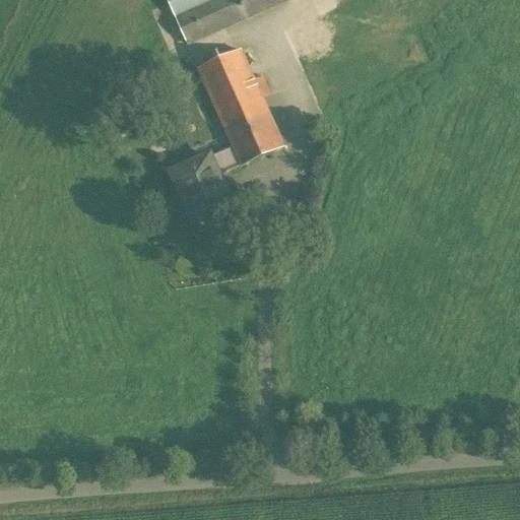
[(167,0),(175,17),(212,0),(167,0)]
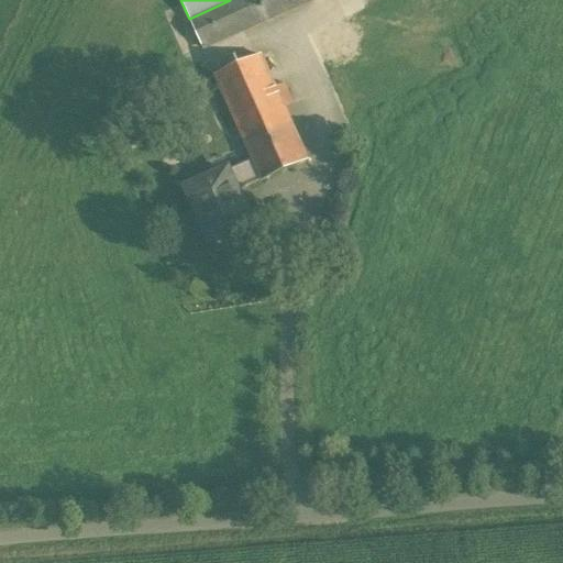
[(230,0),(189,19),(202,47),(307,0),(230,0)]
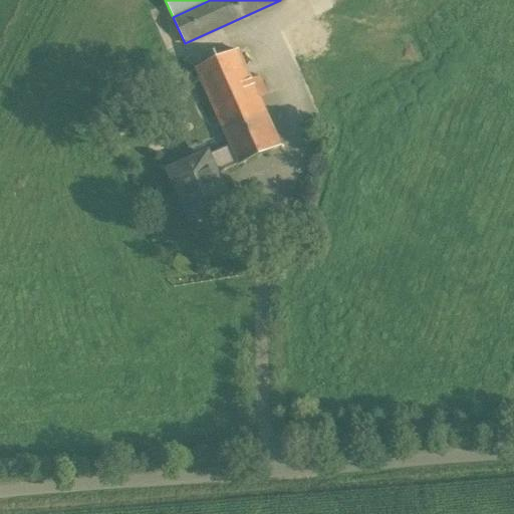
[(238,50),(196,68),(230,146),(238,165),(239,165),(281,146),(259,97),(268,93),(260,75),(251,79),(238,50)]
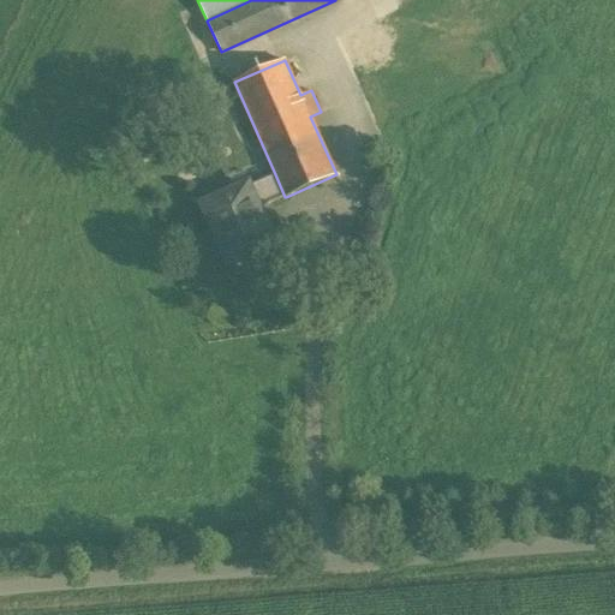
[(249,185),(204,204),(230,262),(274,243),(258,208),(285,197),(275,174),(249,185)]
